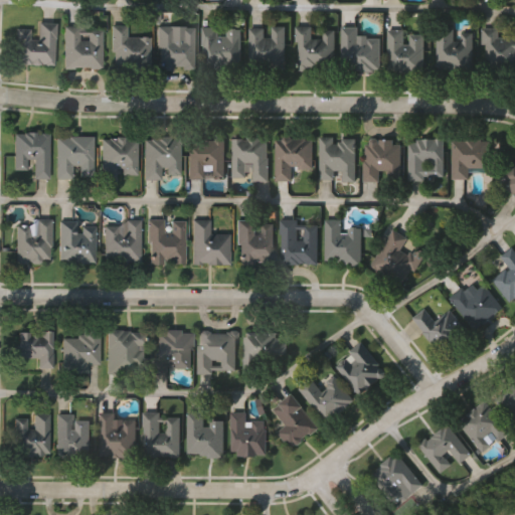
[(37,22),(57,22),(57,38),(55,38),(54,65),(13,64),(14,27),(30,28),(30,38),(37,38),(37,22)]
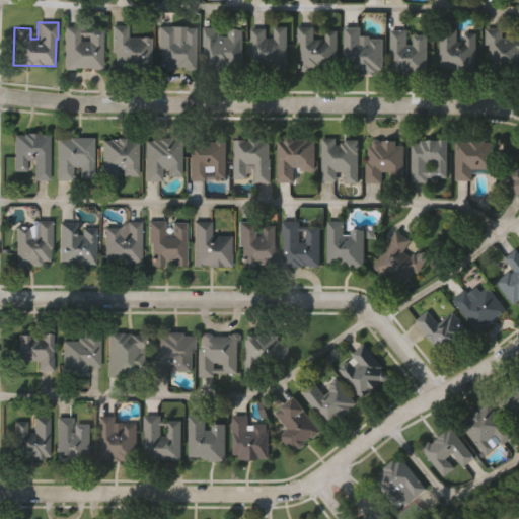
[(152,36),(151,67),(141,67),(141,71),(131,71),(131,68),(114,67),(115,52),(109,52),(110,24),(126,24),(126,35),(152,36)]
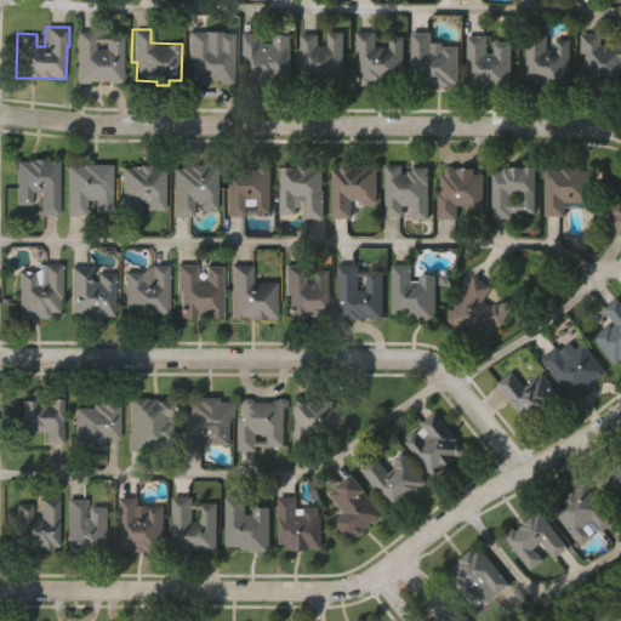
[(96,30),(96,34),(123,34),(123,83),(110,84),(110,80),(93,80),(93,84),(75,84),(75,30),(96,30)]
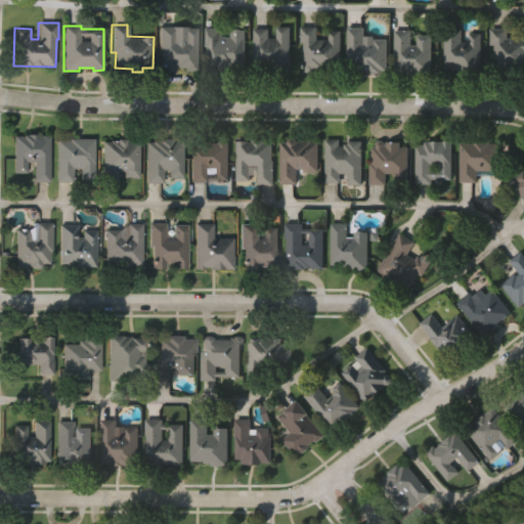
[(200,28),(199,72),(186,71),(186,68),(177,68),(177,73),(162,73),(162,51),(160,51),(161,26),(200,28)]
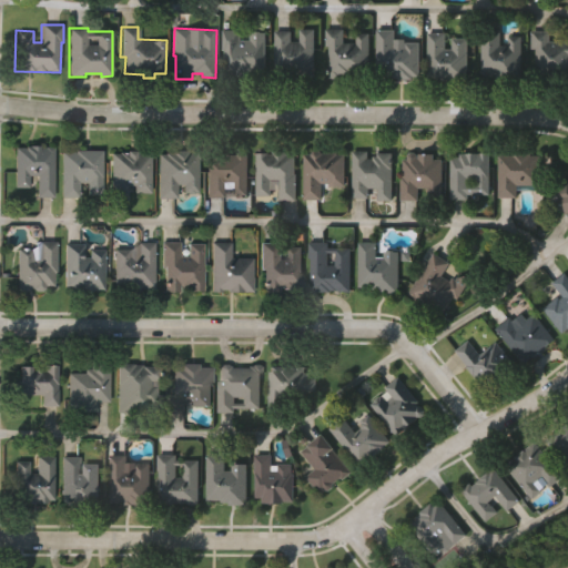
[(269,30),(269,72),(257,72),(257,75),(225,74),(225,49),(222,49),(222,28),(242,28),(242,38),(250,38),(250,30),(269,30)]
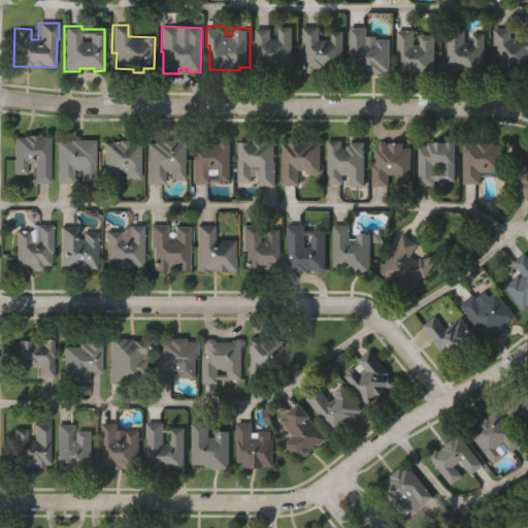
[(295,26),(294,71),(281,71),(281,67),(274,67),(274,72),(257,71),(257,27),(272,28),(272,37),(279,37),(279,26),(295,26)]
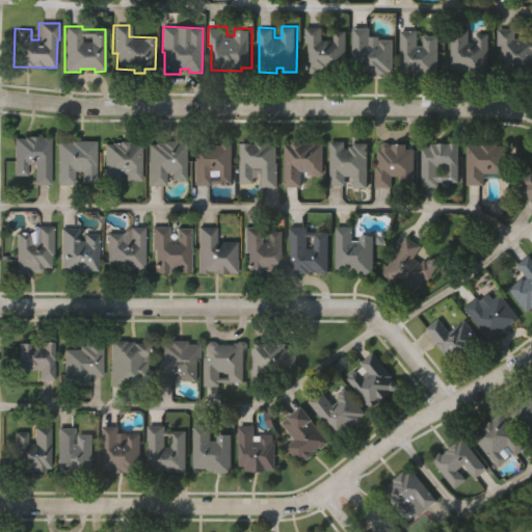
[(348,30),(347,75),(334,75),(335,68),(330,68),(330,70),(321,70),(321,74),(309,74),(310,44),(306,44),(307,26),(324,26),(323,38),(334,38),(334,30),(348,30)]
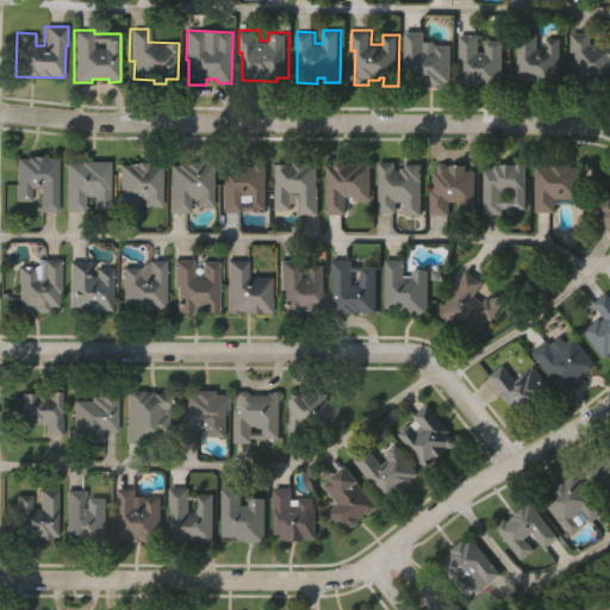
[(453,44),(452,82),(443,82),(443,86),(429,86),(429,83),(411,82),(411,78),(405,78),(406,30),(425,31),(425,43),(453,44)]
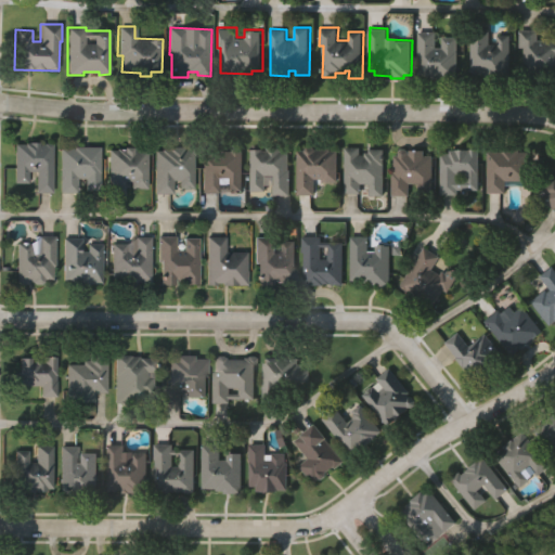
[(513,34),(512,76),(468,76),(468,66),(472,66),(473,28),(490,29),(490,43),(498,43),(498,34),(513,34)]
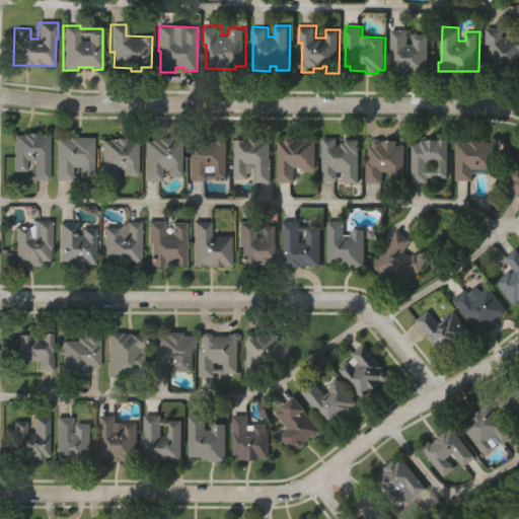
[(518,35),(518,69),(505,69),(505,72),(489,71),(490,44),(486,44),(486,26),(504,26),(504,35),(518,35)]
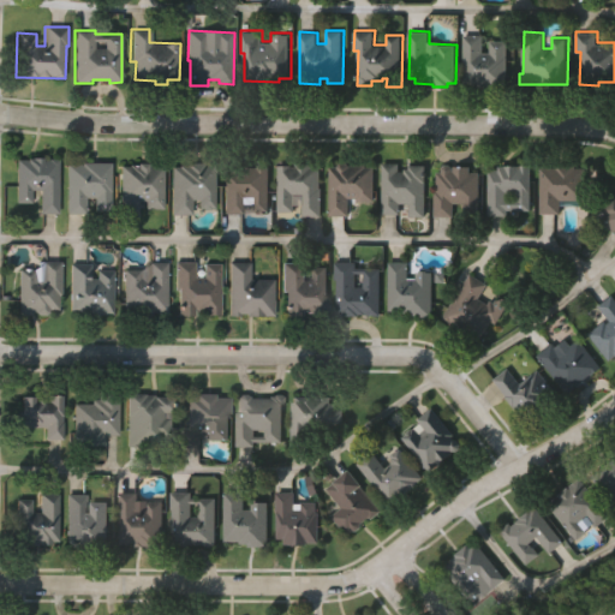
[(508,40),(508,85),(481,85),(481,83),(464,83),(465,34),(484,34),(484,49),(490,49),(490,40),(508,40)]
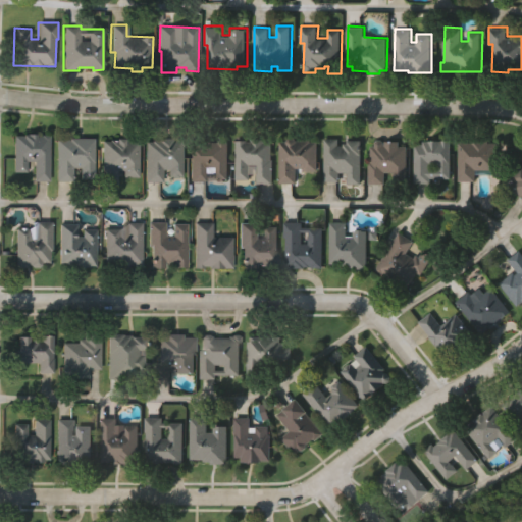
[(13,171),(13,134),(49,135),(49,181),(33,181),(33,161),(25,161),(25,171),(13,171)]
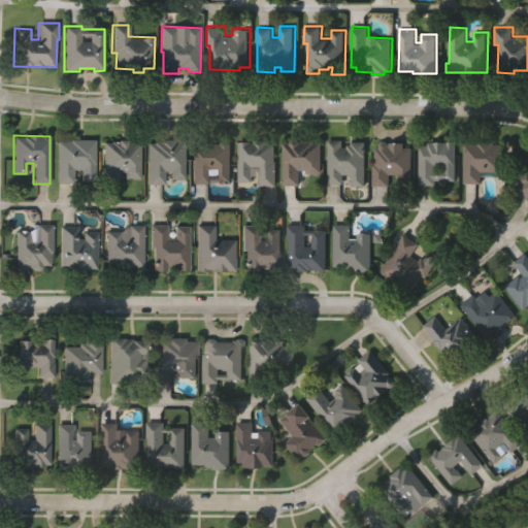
[(58,182),(58,138),(71,138),(71,136),(95,137),(95,178),(81,178),(81,175),(74,175),(74,182),(58,182)]
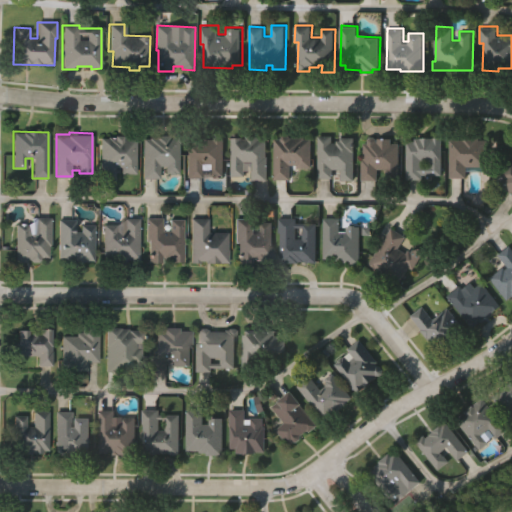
[(102,178),(102,136),(116,136),(116,133),(125,133),(125,136),(138,136),(137,172),(121,172),(121,165),(117,165),(116,178),(102,178)]
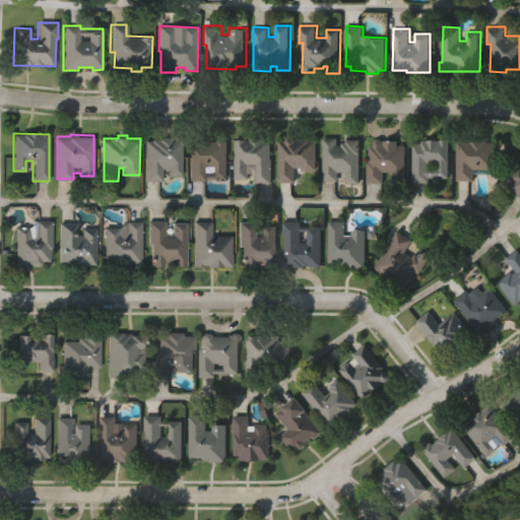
[(167,175),(167,169),(163,169),(163,180),(145,180),(146,140),(151,140),(151,138),(158,138),(158,136),(183,136),(183,175),(167,175)]
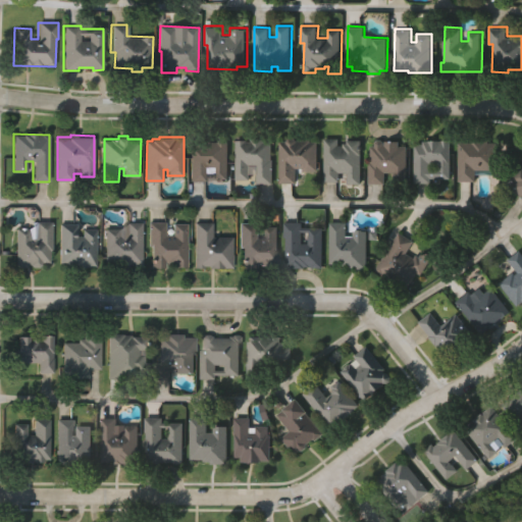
[(280,181),(280,140),(288,140),(288,137),(296,137),(296,139),(310,139),(310,140),(317,140),(317,169),(297,169),(297,181),(280,181)]
